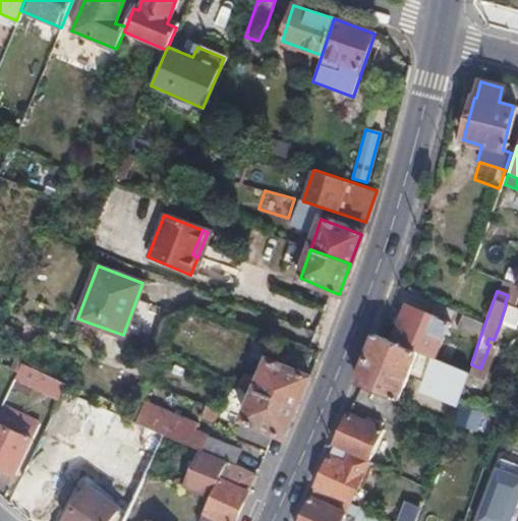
[(517,308),(506,304),(500,324),(511,328),(517,308)]
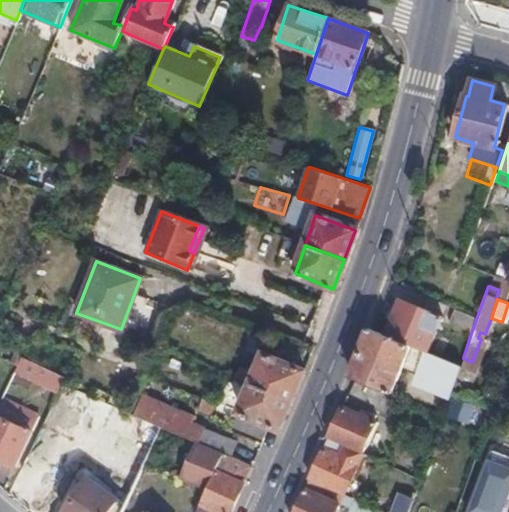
[(384,336),(409,346),(425,353),(427,347),(438,317),(398,302),(384,336)]
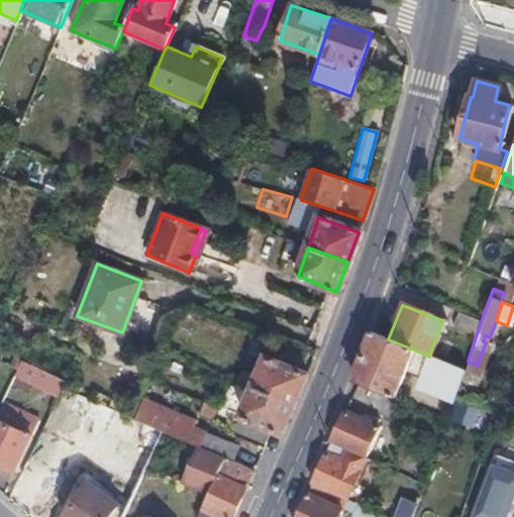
[(481,322),(456,312),(451,327),(476,336),(481,322)]
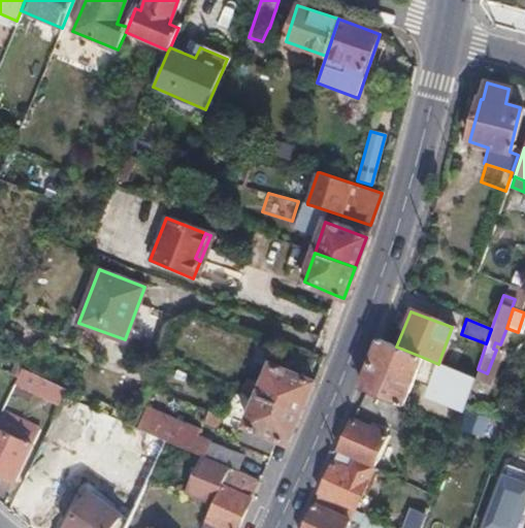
[(379,339),(363,375),(407,391),(422,357),(396,347),(379,339)]
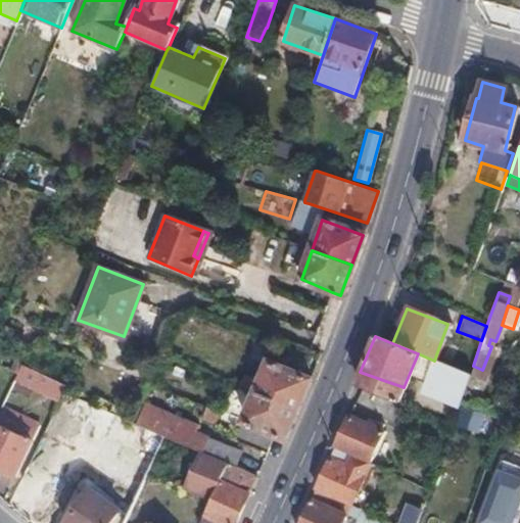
[(470,375),(434,361),(425,382),(451,393),(453,390),(462,394),(470,375)]
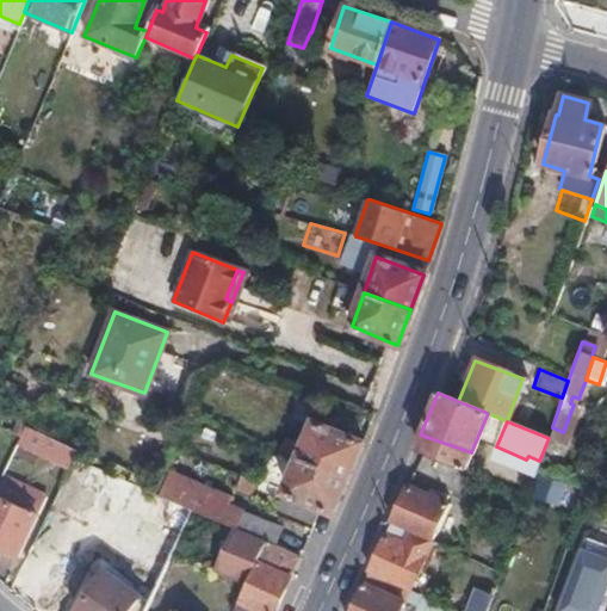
[(347,476),(361,442),(314,423),(299,456),(347,476)]
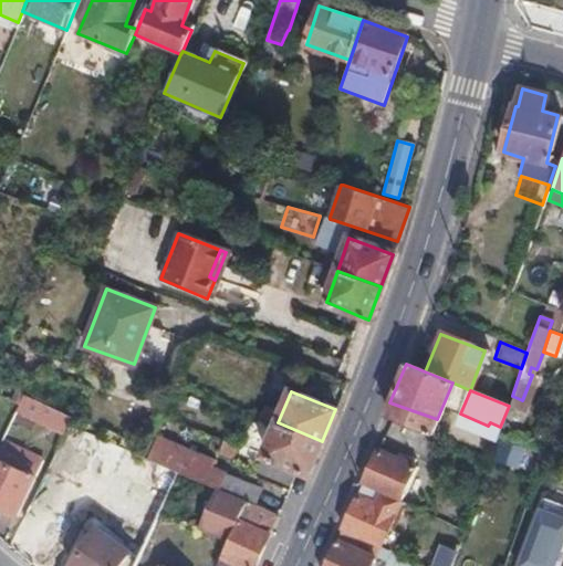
[(21,396),(14,411),(63,433),(71,418),(21,396)]
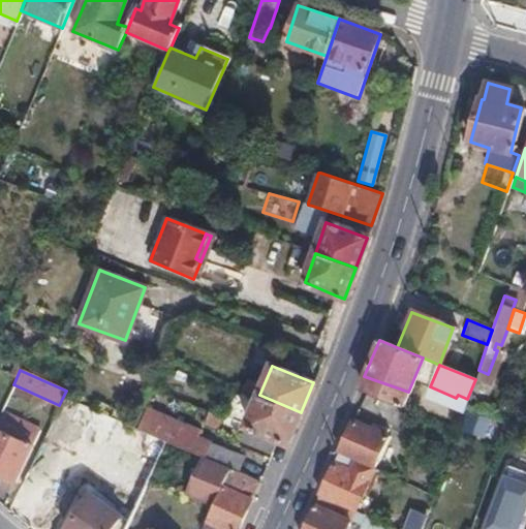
[(360,387),(365,391),(403,405),(408,392),(364,376),(360,387)]
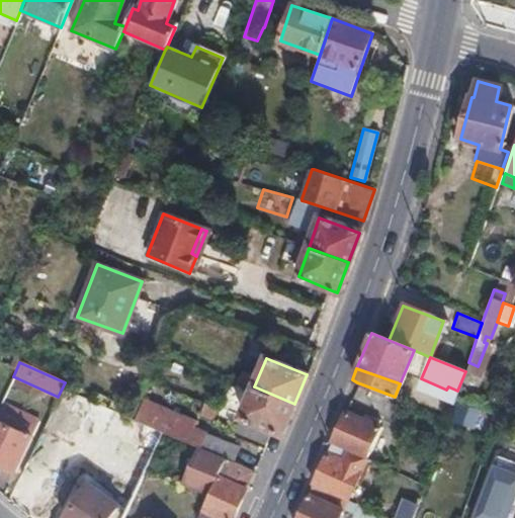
[(234,415),(229,426),(228,430),(254,441),(256,437),(261,425),(272,430),(282,434),(294,404),(254,386),(241,417),(234,415)]
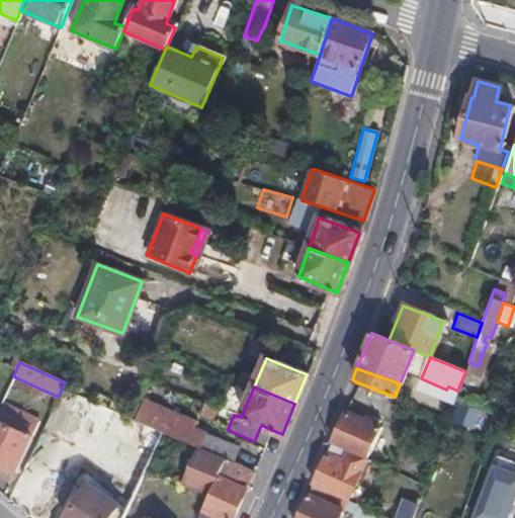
[(85,400),(74,394),(67,409),(79,414),(85,400)]
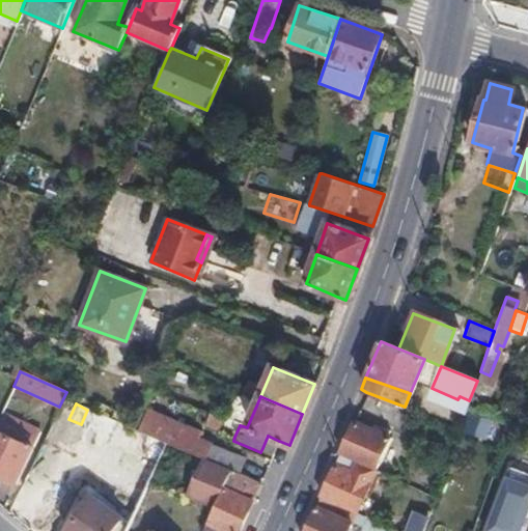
[(146,410),(138,430),(168,444),(202,459),(231,471),(238,474),(243,460),(209,447),(210,445),(173,428),(175,422),(146,410)]
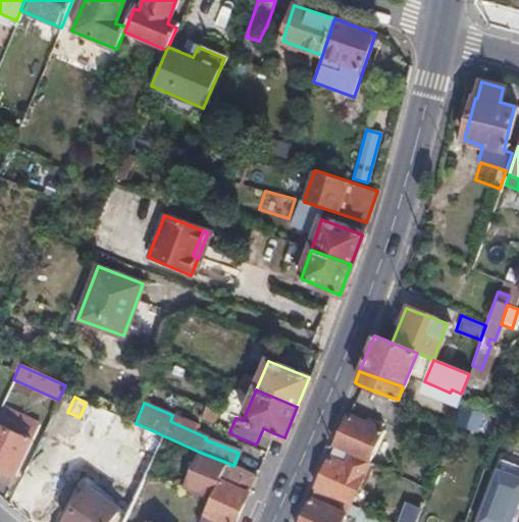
[(89,485),(63,521),(123,521),(147,474),(165,436),(136,423),(89,404),(75,431),(99,441),(82,481),(89,485)]
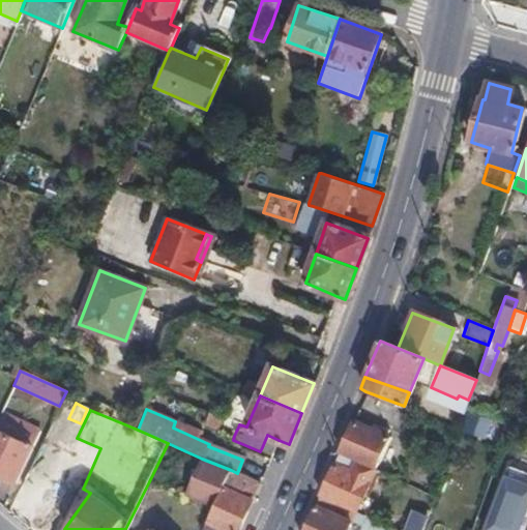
[(469,412),(463,430),(484,437),(490,420),(469,412)]
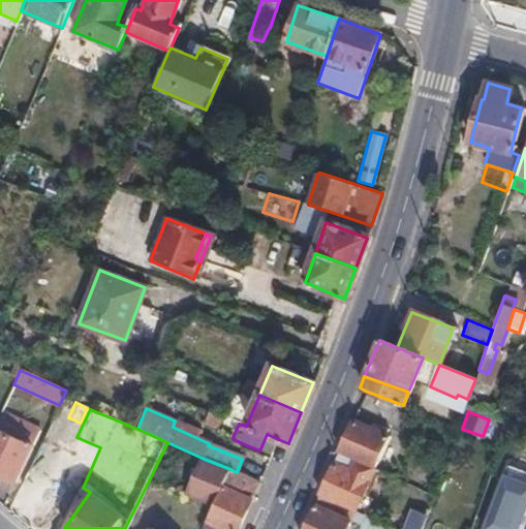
[(1,413),(0,415),(0,475),(12,481),(37,431),(1,413)]
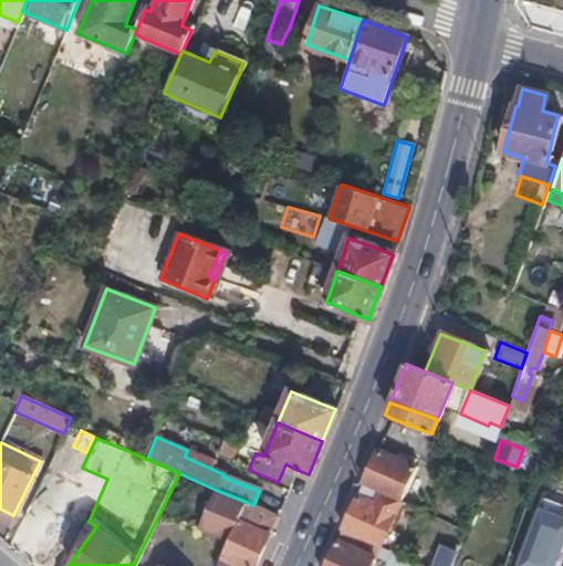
[(381,493),(399,502),(416,468),(412,464),(413,462),(385,450),(383,453),(376,450),(362,485),(381,493)]
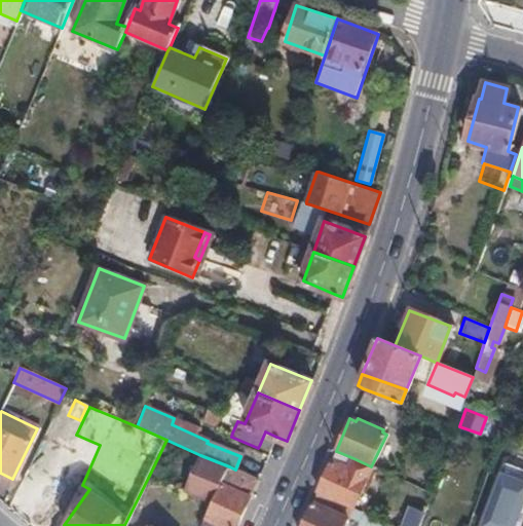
[(336,451),(330,462),(348,470),(353,458),(336,451)]
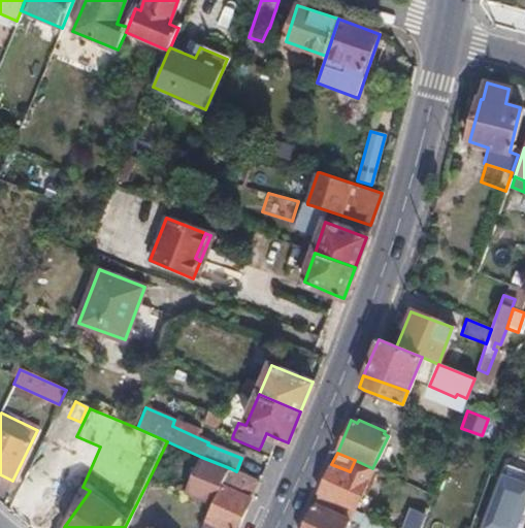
[(331,464),(318,495),(354,512),(372,468),(355,460),(350,471),(331,464)]
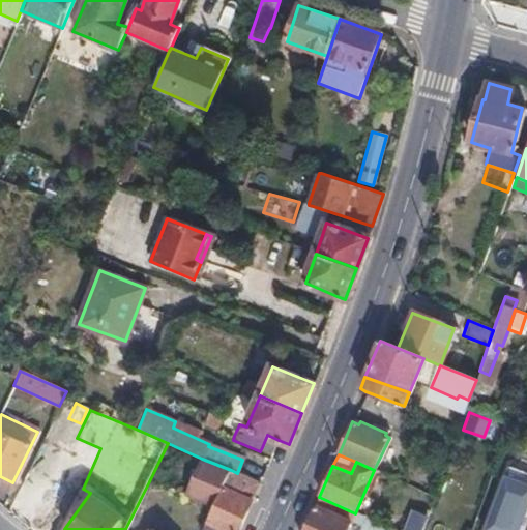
[(526,472),(507,465),(484,529),(520,529),(526,511),(526,472)]
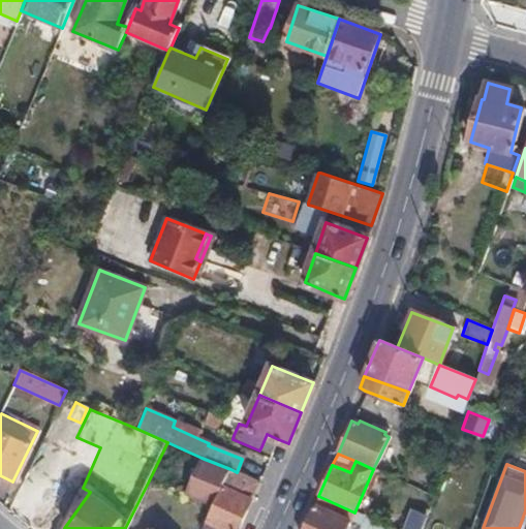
[(220,528),(221,527),(224,528),(236,528),(258,481),(237,472),(230,469),(212,508),(202,528),(220,528)]
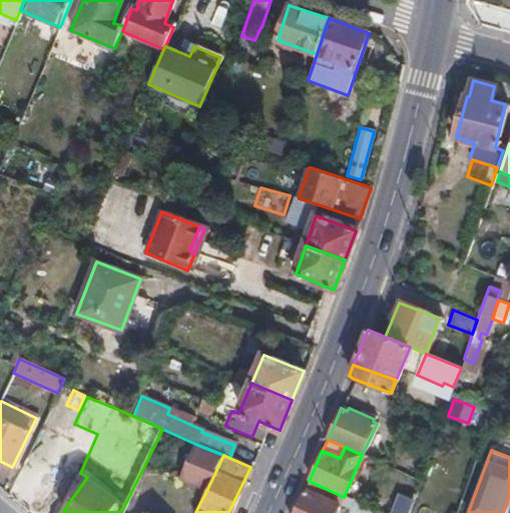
[(309,481),(294,512),(336,512),(344,497),(309,481)]
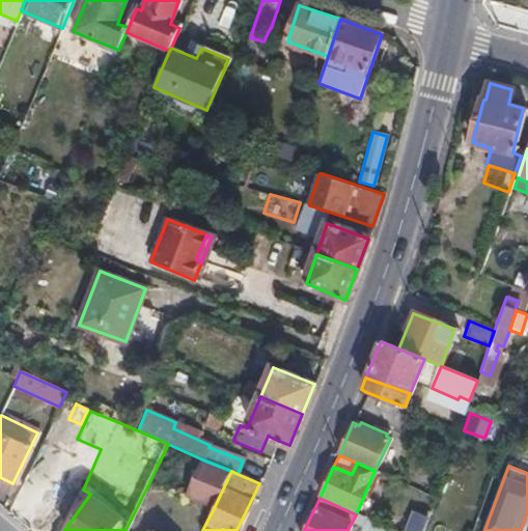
[(412,510),(405,530),(422,530),(427,515),(412,510)]
